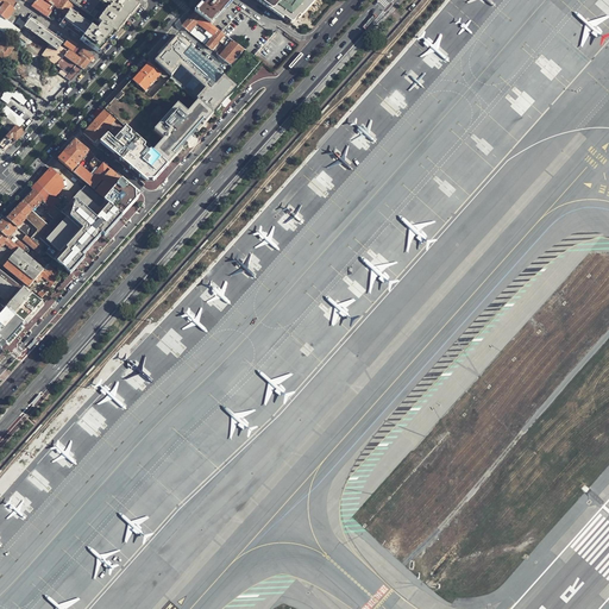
[(17,5),(8,0),(0,0),(0,7),(0,8),(0,17),(5,20),(17,5)]
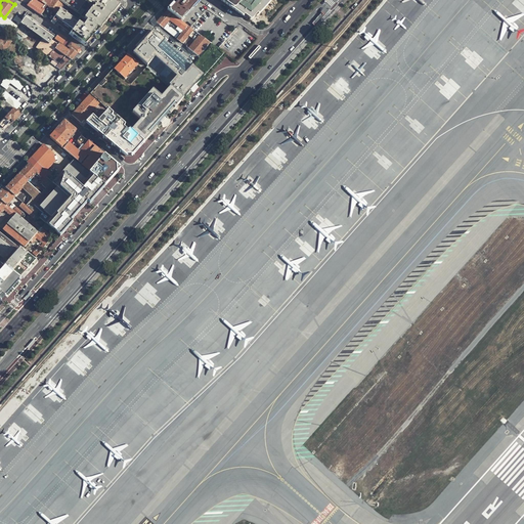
[(32,0),(28,6),(42,16),(44,13),(44,12),(42,11),(46,6),(56,13),(61,5),(54,0),(32,0)]
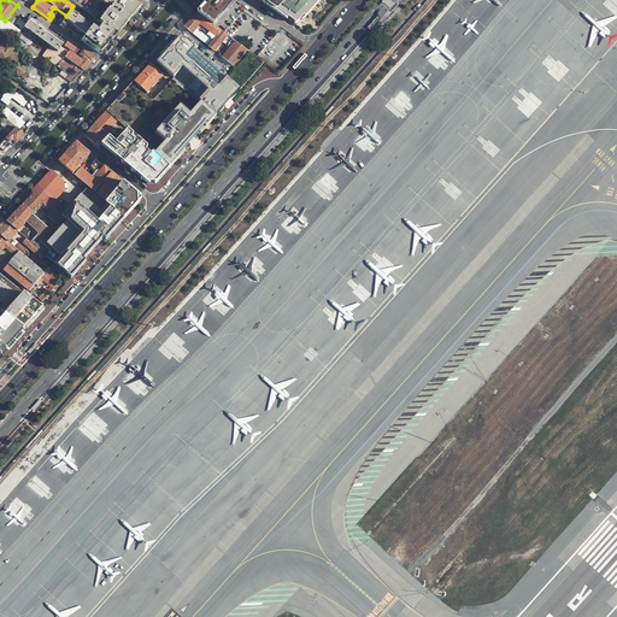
[(65,0),(74,6),(115,35),(127,21),(137,6),(136,5),(137,3),(134,0),(65,0)]
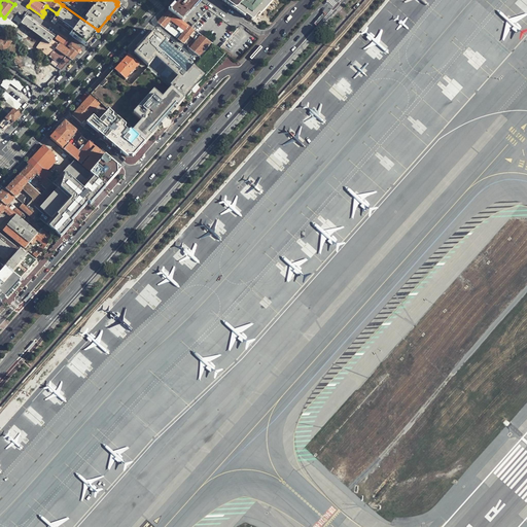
[(177,0),(176,1),(168,10),(169,11),(181,21),(200,1),(198,0),(177,0)]
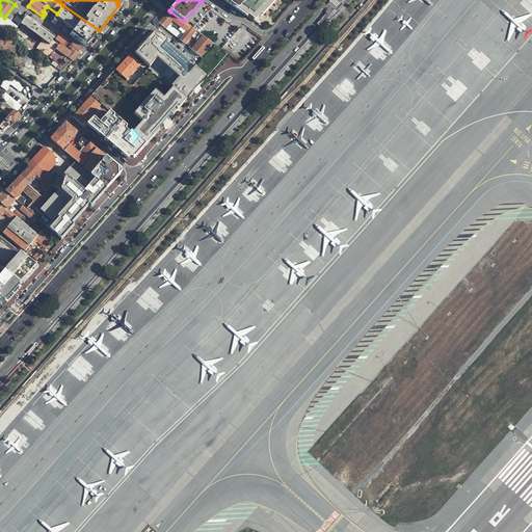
[(221,0),(249,19),(260,18),(264,14),(275,0),(253,0),(221,0)]
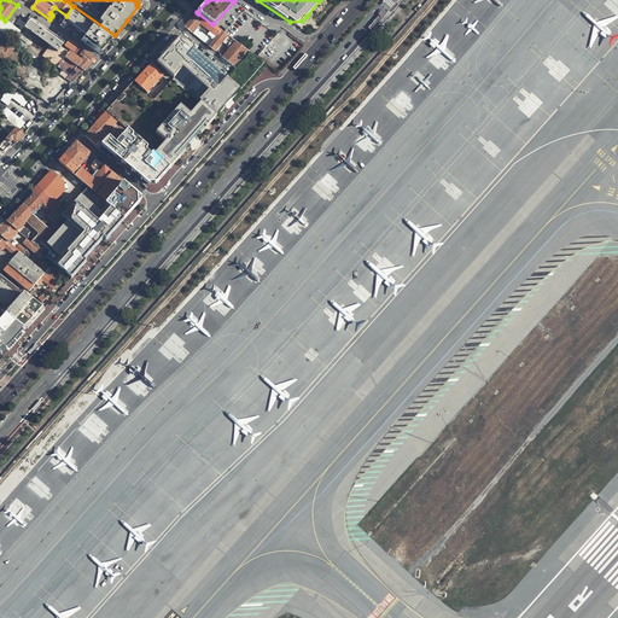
[(106,45),(115,35),(74,6),(59,27),(64,29),(65,28),(81,39),(80,40),(98,53),(106,45)]
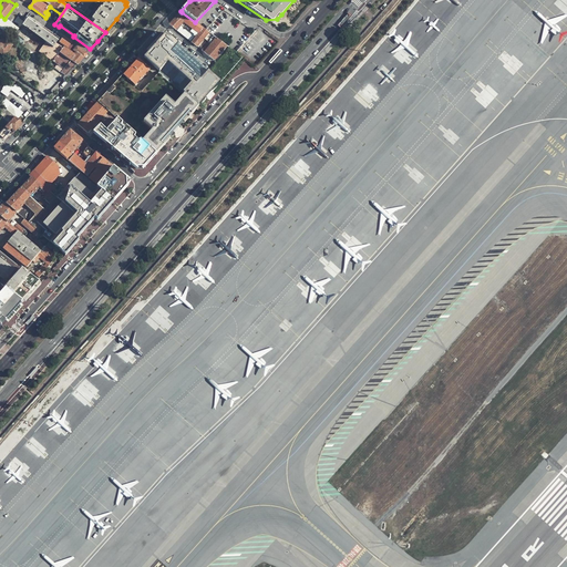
[(195,22),(182,12),(173,21),(169,26),(174,29),(175,30),(181,24),(182,26),(177,31),(186,38),(191,32),(197,23),(195,22)]
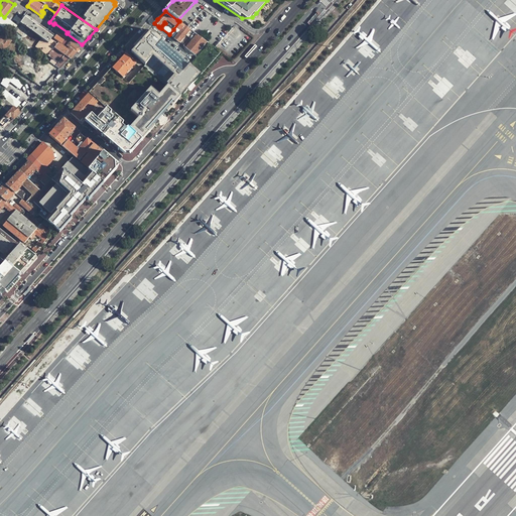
[(0,24),(12,32),(17,26),(4,17),(0,14),(0,24)]
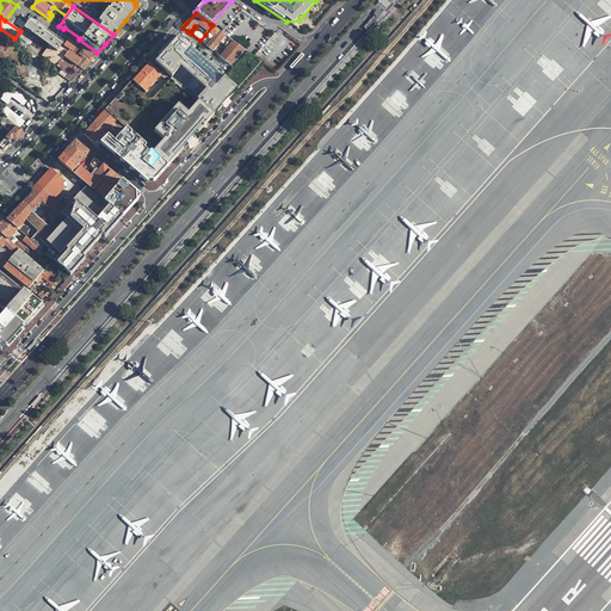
[(30,19),(24,29),(50,48),(56,53),(61,47),(63,43),(30,19)]
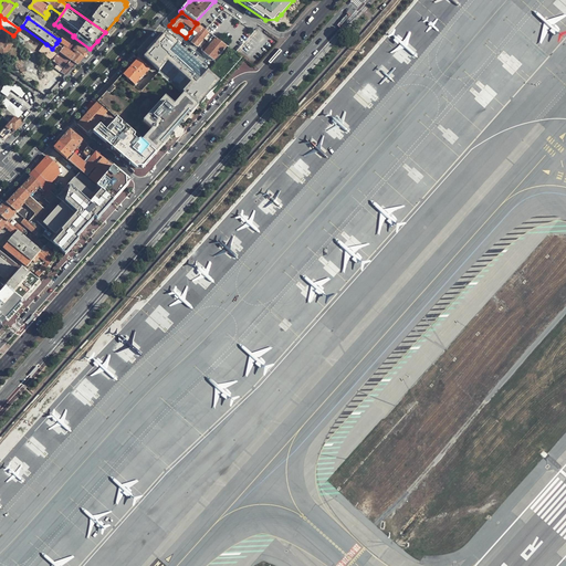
[(203,29),(197,23),(190,32),(196,37),(203,29)]
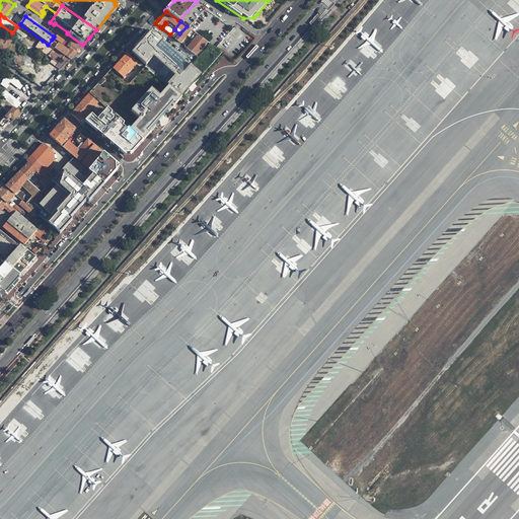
[(188,33),(192,36),(196,32),(187,26),(179,33),(175,39),(180,43),(188,33)]
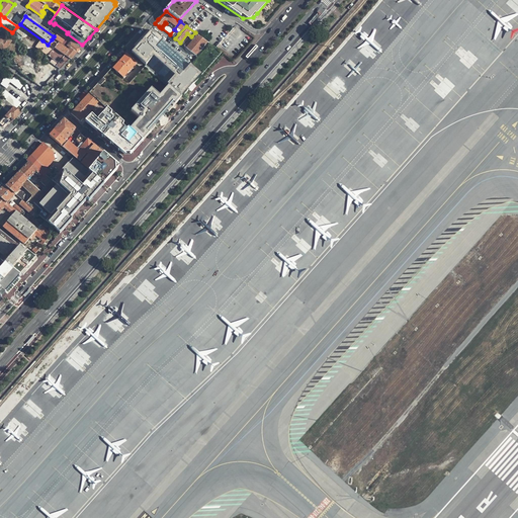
[(147,36),(142,44),(181,77),(190,66),(153,31),(152,31),(147,36)]
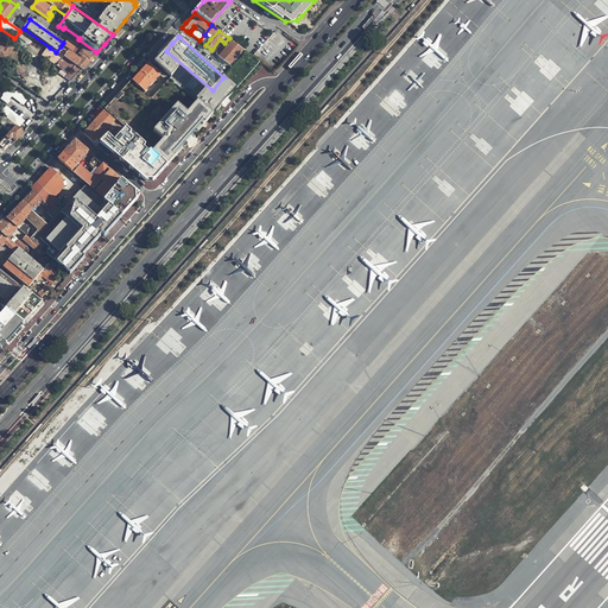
[(229,38),(225,43),(228,46),(220,57),(230,65),(244,49),(229,38)]
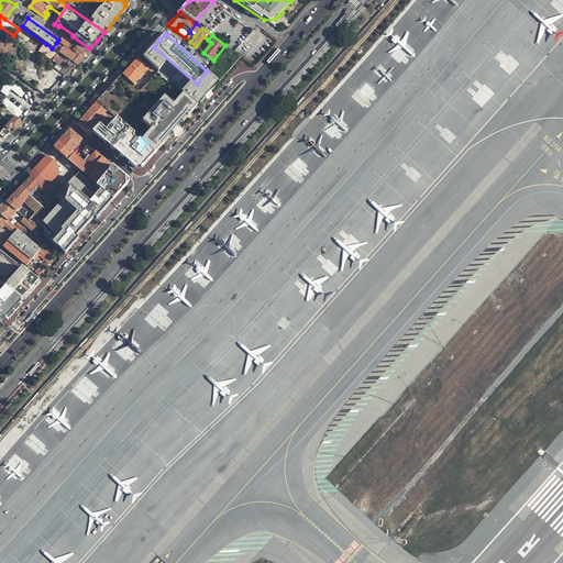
[(67,47),(70,42),(64,37),(59,43),(61,44),(64,47),(66,48),(66,47),(67,47)]
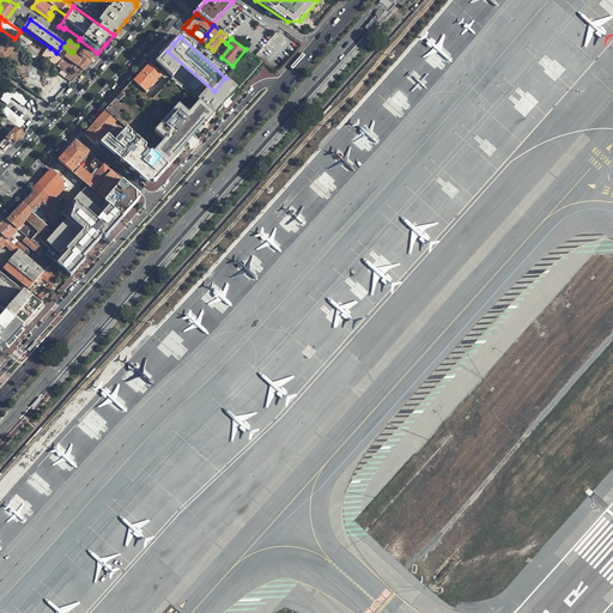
[(83,50),(85,48),(78,44),(77,46),(73,52),(72,52),(72,53),(70,52),(68,53),(80,61),(83,58),(80,55),(83,50)]
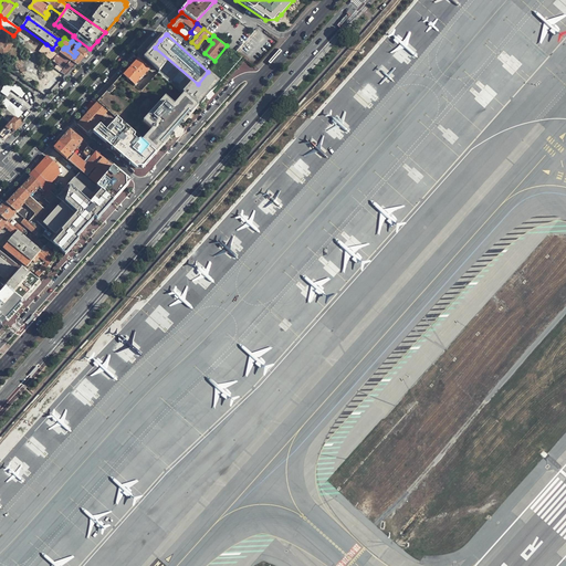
[(0,53),(4,56),(12,46),(7,42),(3,45),(0,43),(0,53)]
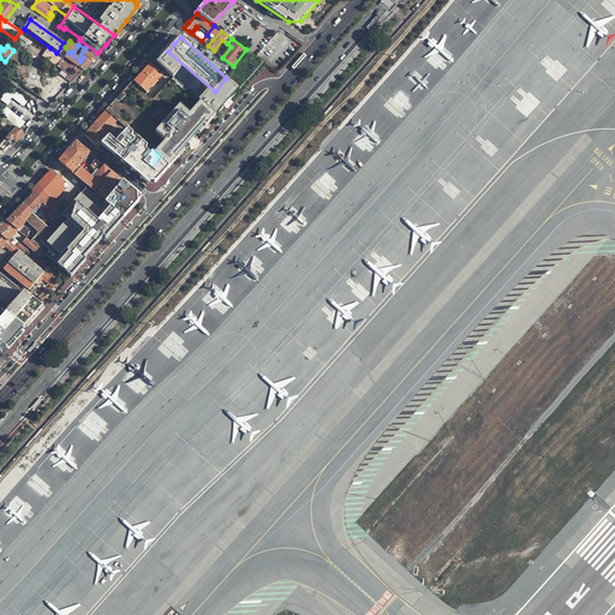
[(77,66),(82,70),(88,64),(93,58),(83,51),(81,55),(83,58),(81,61),(69,53),(61,47),(57,53),(76,67),(77,66)]
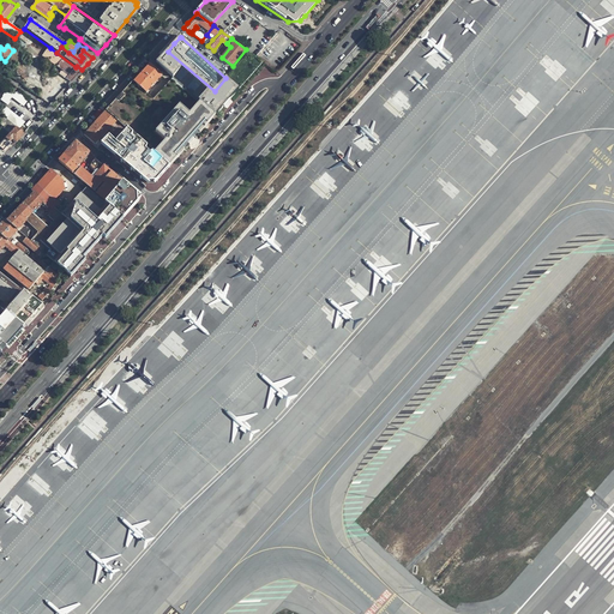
[(54,72),(70,83),(82,70),(77,66),(76,67),(56,53),(50,48),(48,52),(59,61),(60,62),(54,72)]
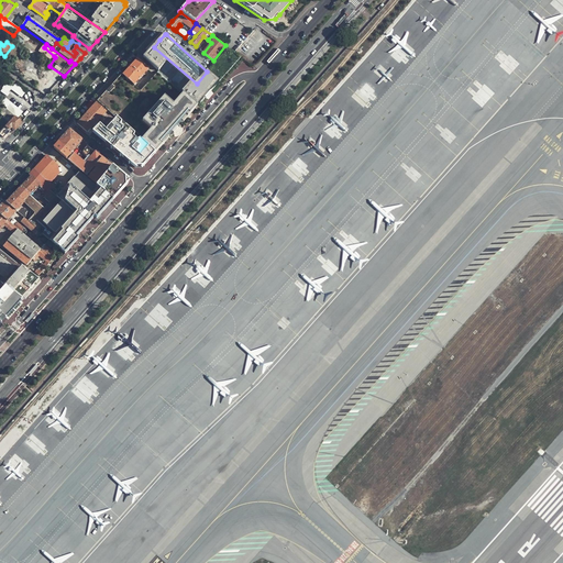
[(142,59),(157,72),(197,107),(209,94),(197,84),(154,47),(147,54),(142,59)]
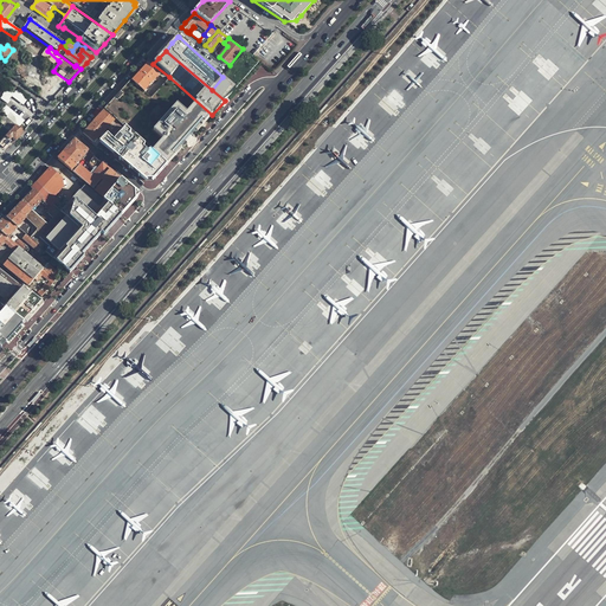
[(237,71),(250,55),(245,51),(232,66),(237,71)]
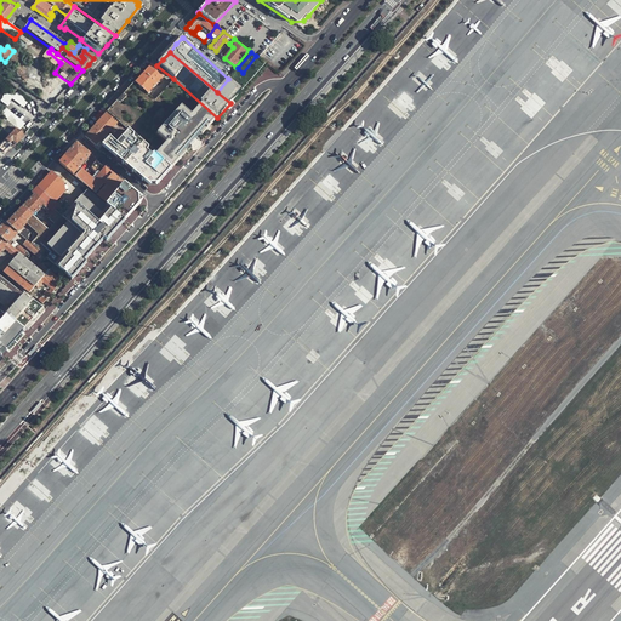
[(265,63),(256,56),(243,73),(238,68),(228,79),(217,92),(231,103),(239,95),(265,63)]
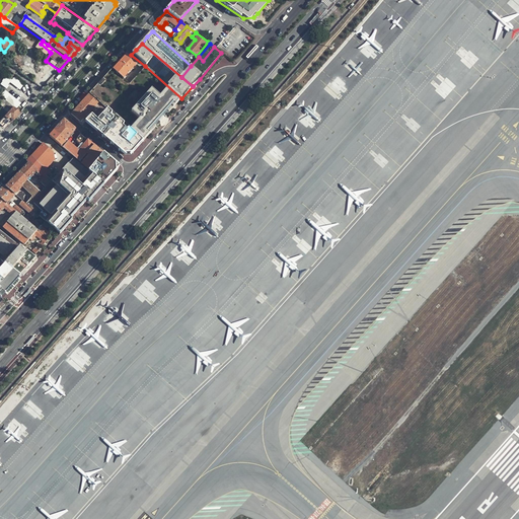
[(123,59),(114,69),(130,83),(145,66),(131,55),(129,53),(123,59)]
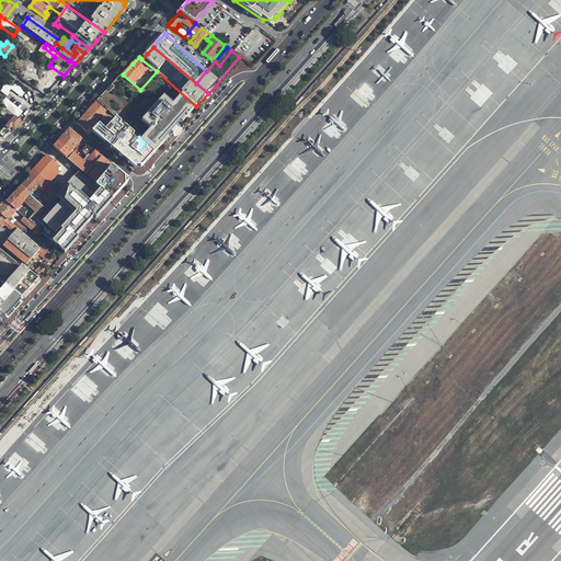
[(123,75),(122,75),(110,88),(96,101),(109,112),(114,116),(156,152),(163,144),(165,141),(164,139),(175,127),(187,114),(189,115),(196,106),(157,71),(140,90),(123,75)]
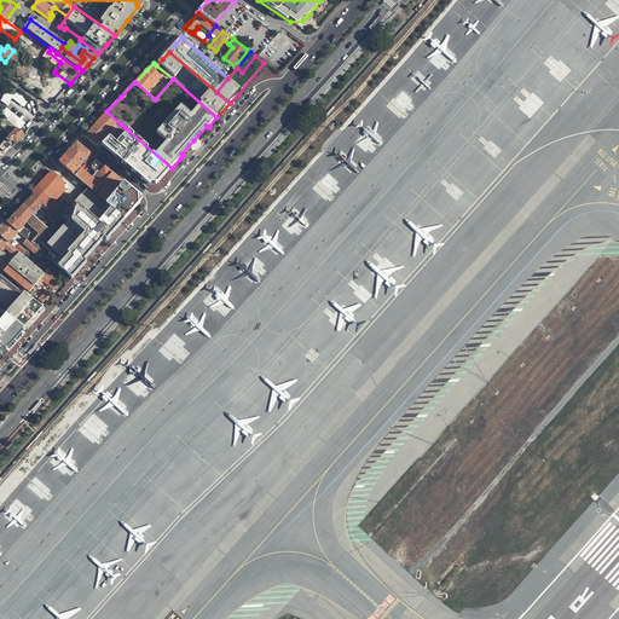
[(9,105),(12,98),(24,106),(28,100),(16,92),(15,94),(7,90),(1,100),(9,105)]
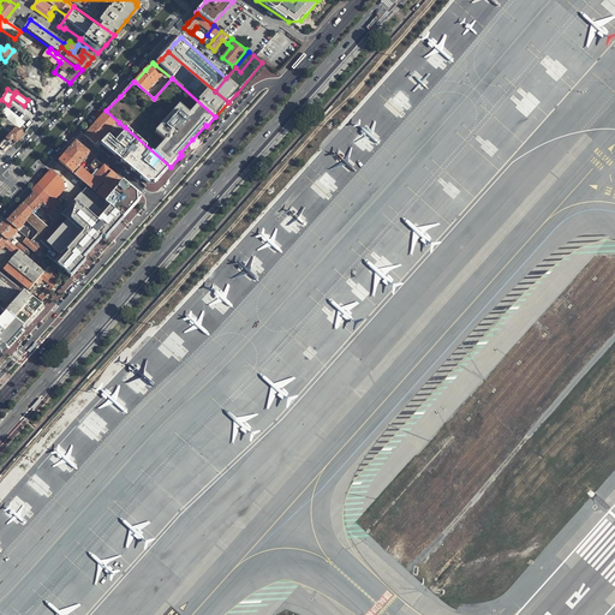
[(119,123),(106,111),(100,118),(89,130),(84,135),(94,143),(96,145),(100,142),(101,143),(108,135),(119,123)]
